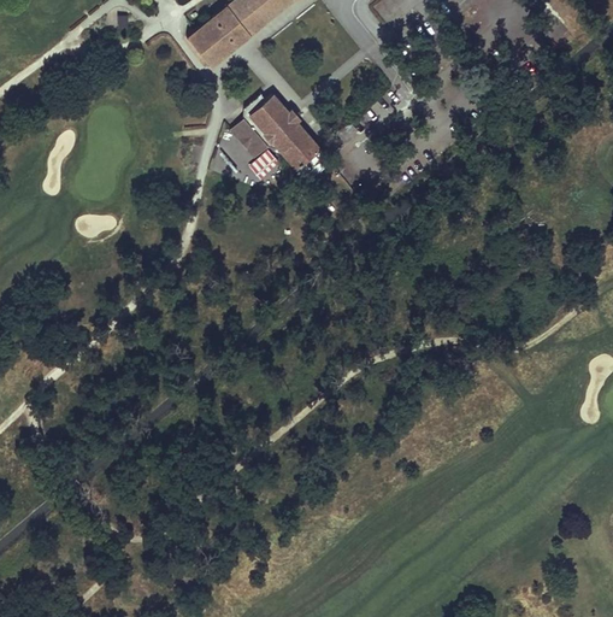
[(294,0),(233,0),(214,17),(240,46),(294,0)]
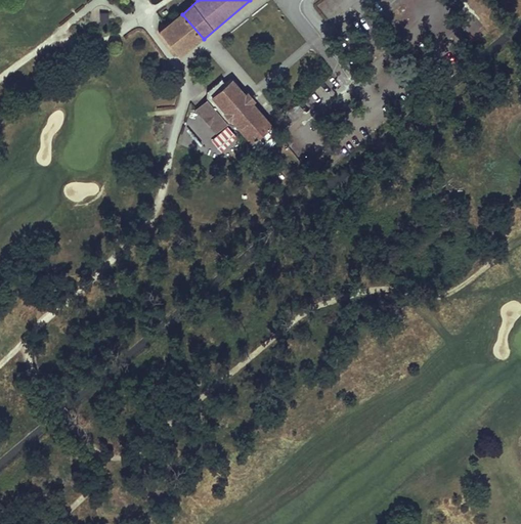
[(204,39),(182,14),(161,33),(182,58),(204,39)]
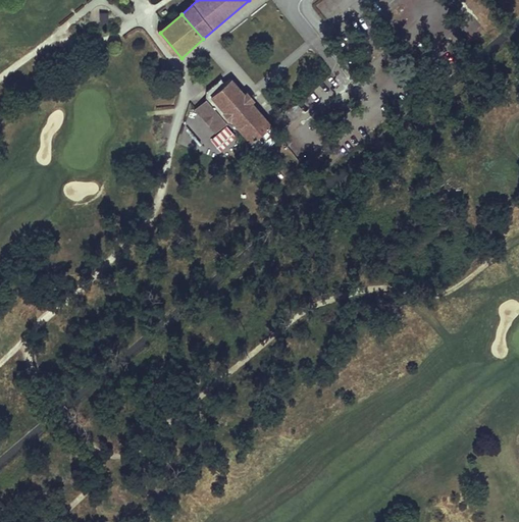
[(221,79),(202,96),(208,102),(213,97),(227,85),(221,79)]
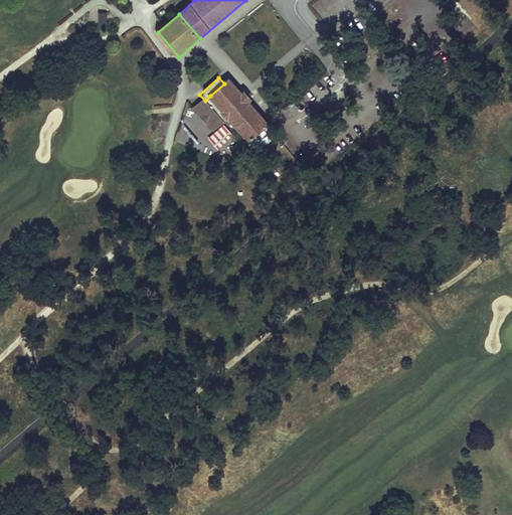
[(215,131),(229,119),(248,141),(268,126),(229,79),(224,83),(210,96),(205,101),(196,108),(215,131)]
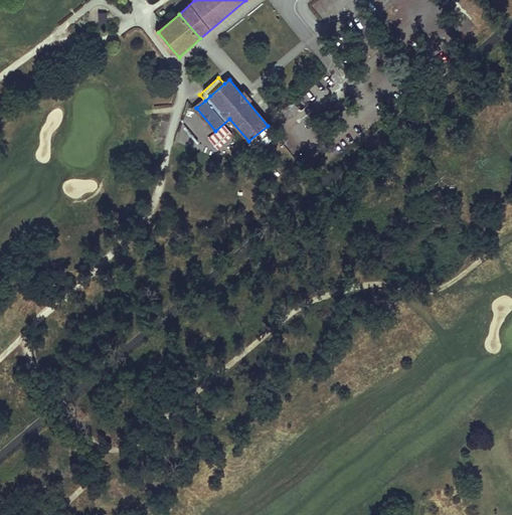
[(209,137),(224,153),(239,138),(225,123),(209,137)]
